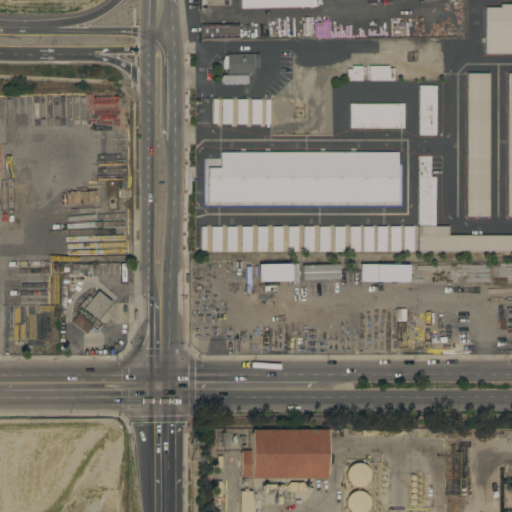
[(313,0),(314,7),(239,9),(239,0),(313,0)]
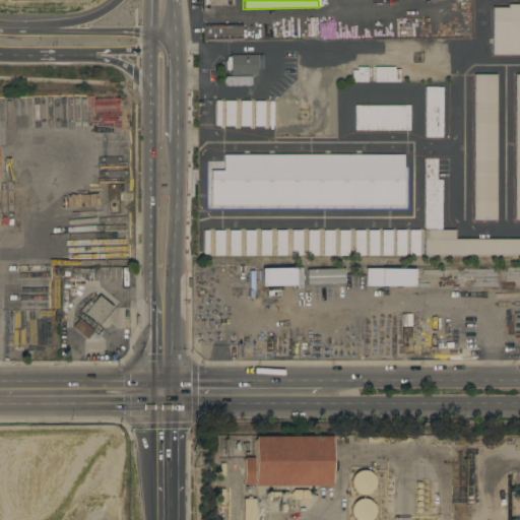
[(519,55),(493,55),(493,8),(509,8),(509,5),(519,5),(519,55)]
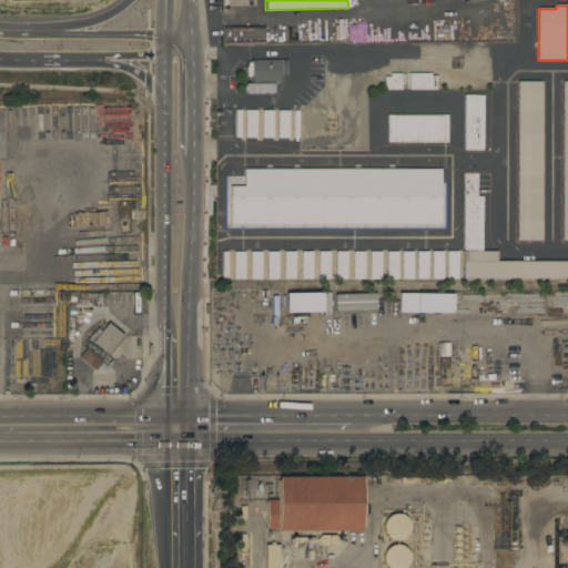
[(265,27),(265,44),(222,46),(221,28),(265,27)]
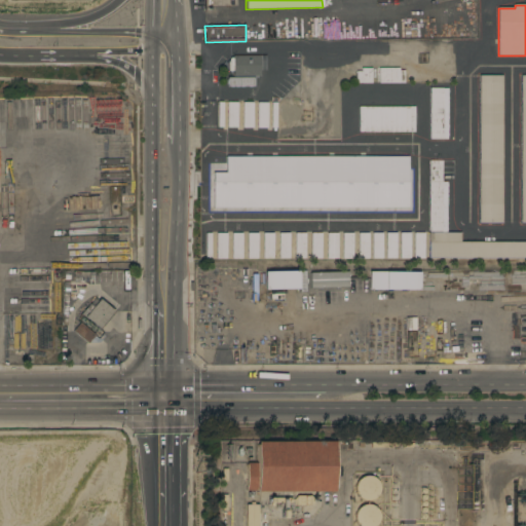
[(233,76),(233,71),(228,71),(228,63),(230,59),(233,58),(233,57),(260,55),(260,76),(233,76)]
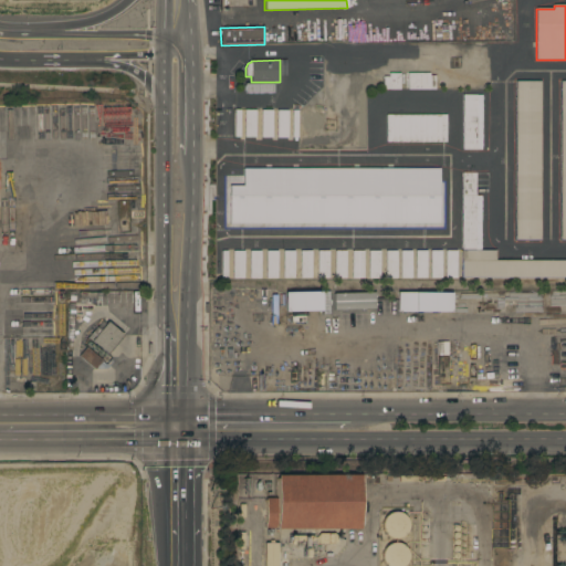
[(400,90),(389,90),(389,88),(384,88),(384,76),(389,76),(389,73),(400,73),(400,90)]
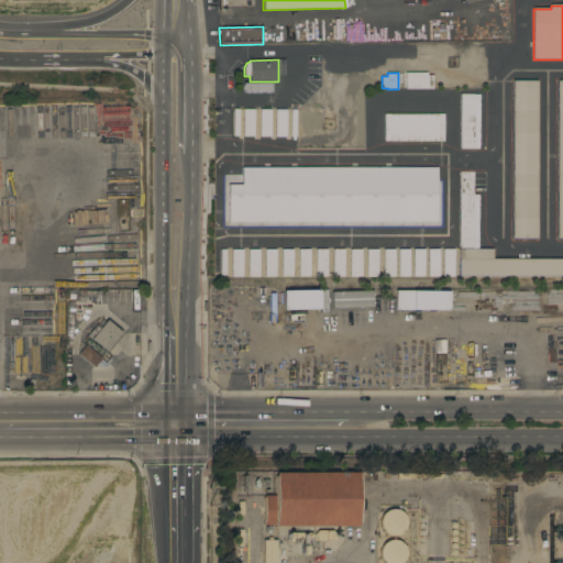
[(406,89),(406,73),(428,73),(428,76),(433,76),(433,89),(406,89)]
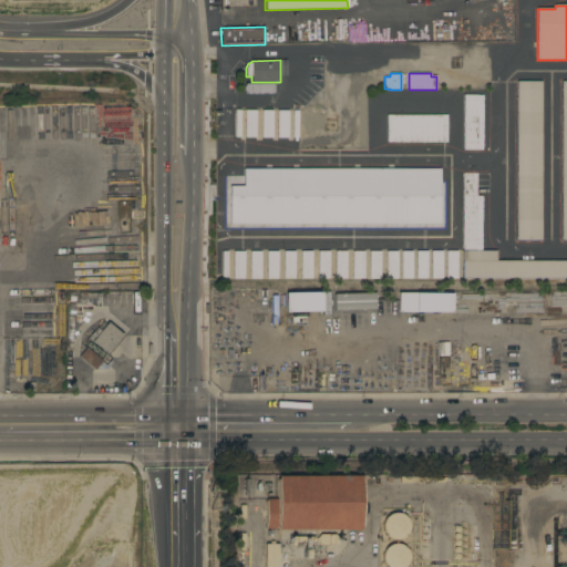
[(542,241),(516,241),(516,82),(542,81),(542,241)]
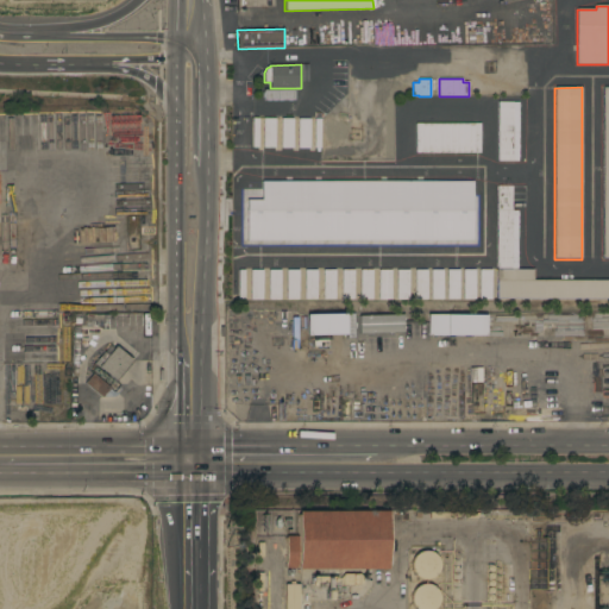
[(294,89),(295,100),(263,100),(263,90),(294,89)]
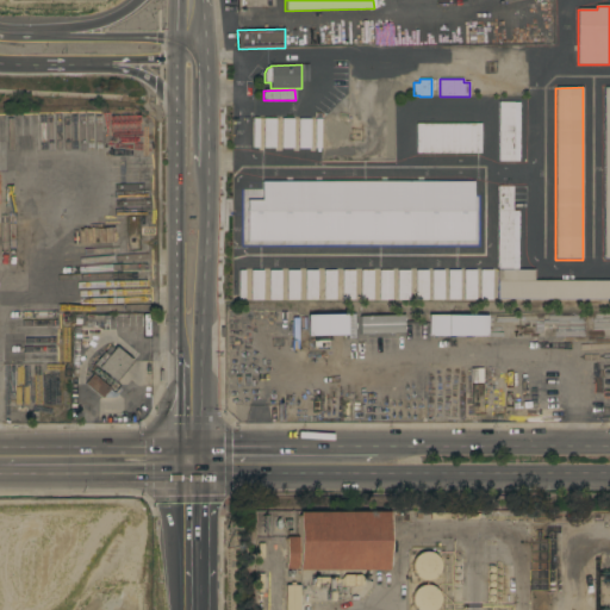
[(514,162),(498,161),(499,103),(514,103),(514,162)]
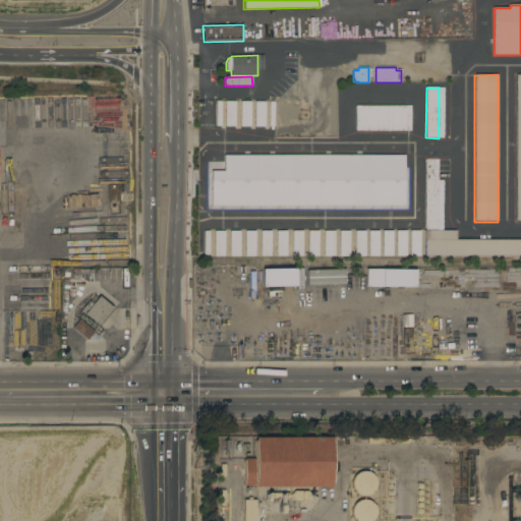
[(235,126),(225,126),(226,101),(235,101),(235,126)]
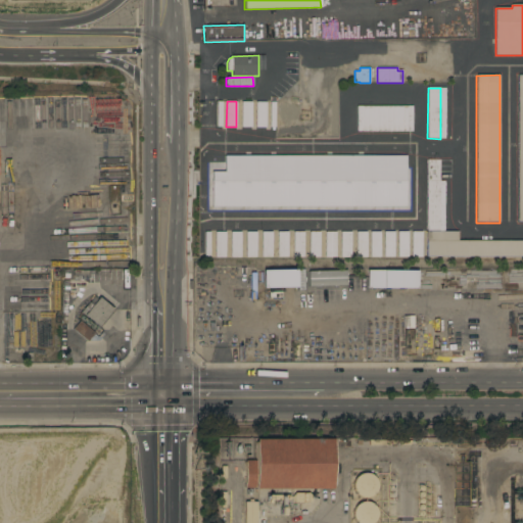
[(266,128),(255,128),(256,101),(267,102),(266,128)]
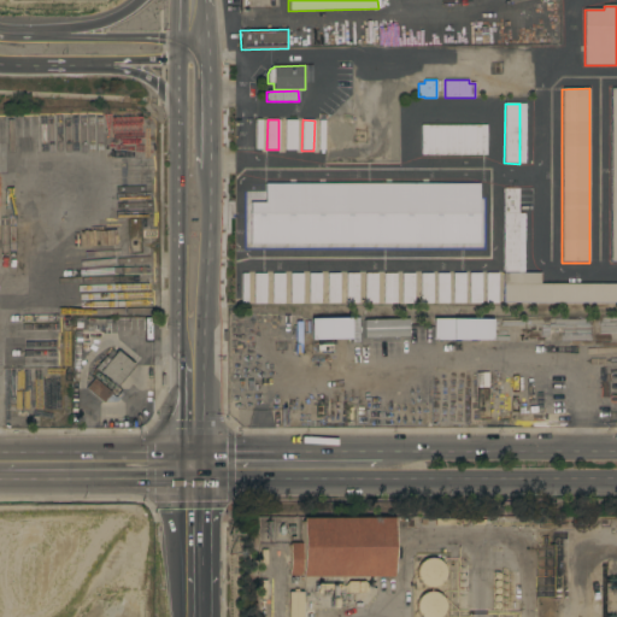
[(297,151),(285,151),(286,121),(298,121),(297,151)]
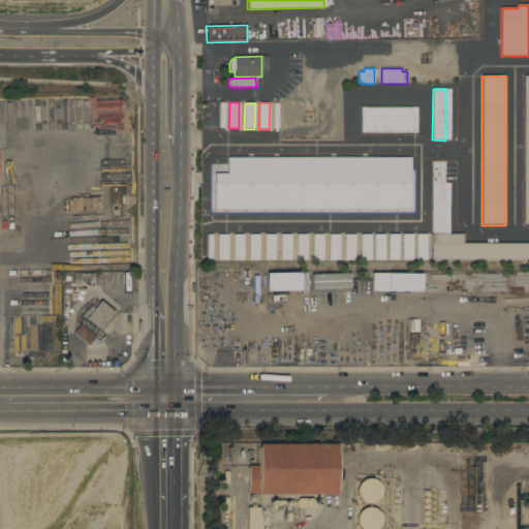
[(417,107),(417,133),(362,133),(362,107),(417,107)]
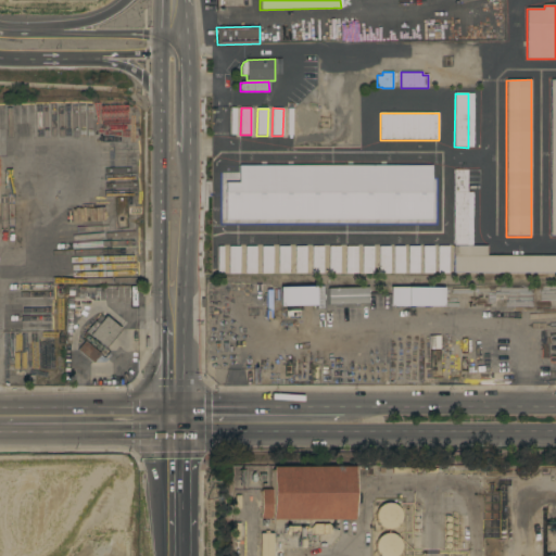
[(256,219),(245,219),(245,166),(256,166),(256,219)]
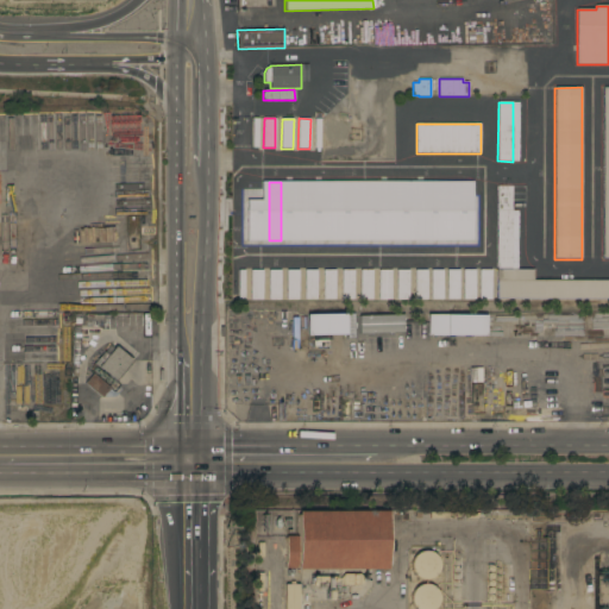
[(300,240),(288,240),(288,182),(299,182),(300,240)]
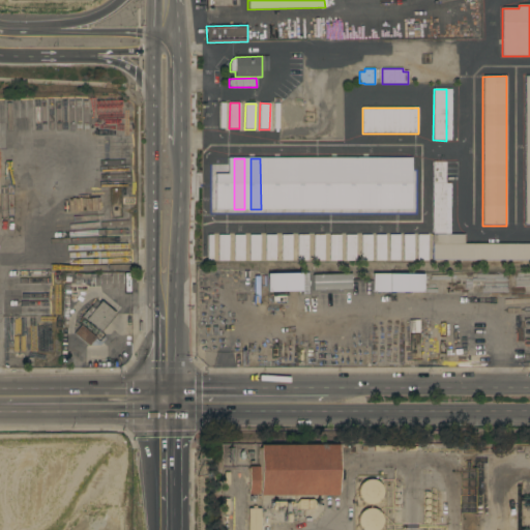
[(276,209),(266,209),(266,158),(276,158),(276,209)]
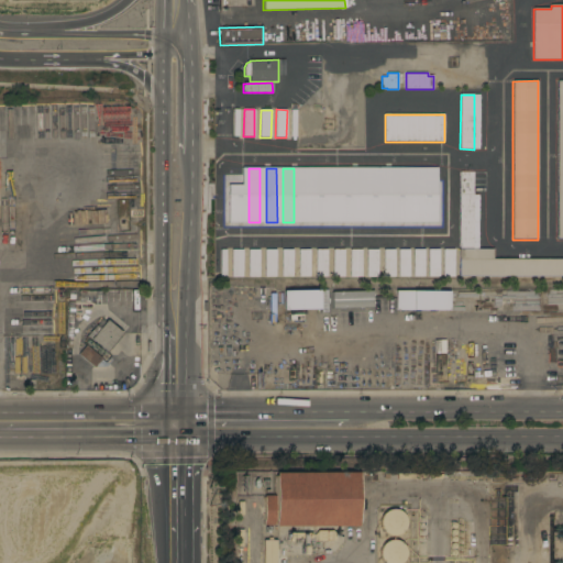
[(311,223),(300,223),(300,168),(311,168),(311,223)]
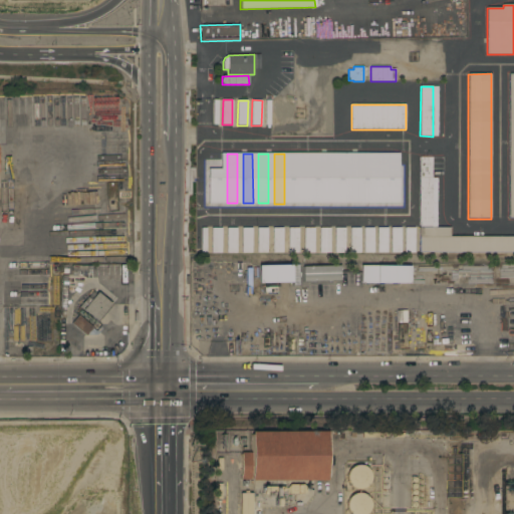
[(299,204),(290,204),(289,154),(299,154),(299,204)]
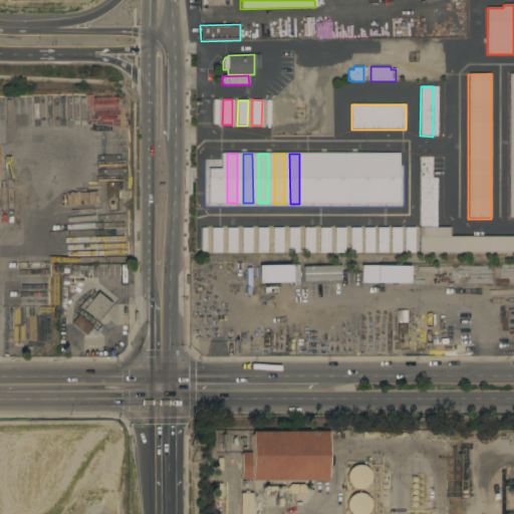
[(315,203),(305,203),(305,154),(315,154),(315,203)]
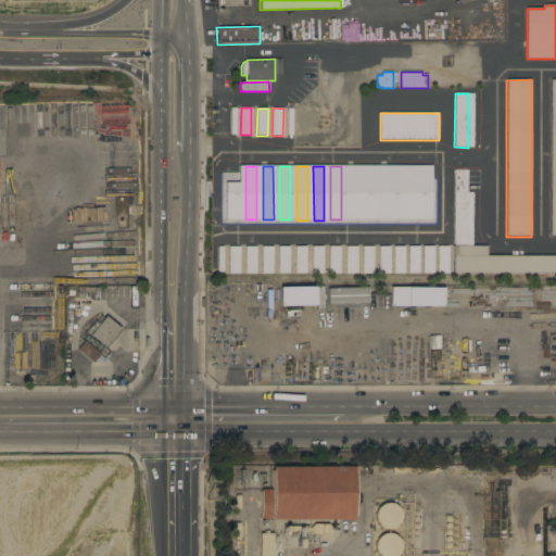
[(357,220),(346,220),(346,166),(357,166),(357,220)]
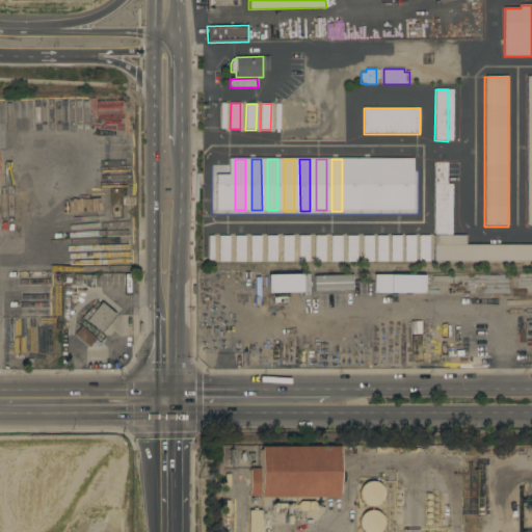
[(356,210),(346,210),(346,159),(356,159),(356,210)]
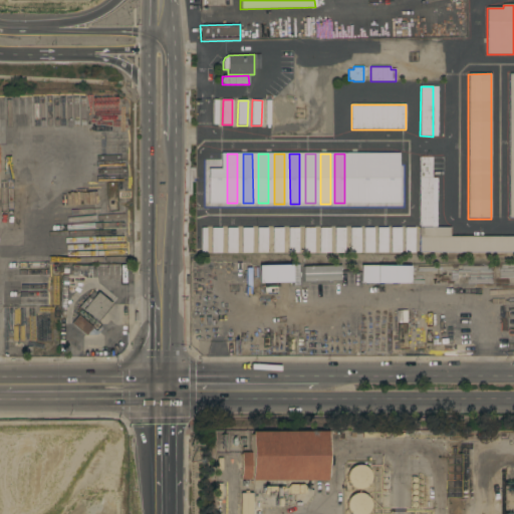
[(358,204),(348,204),(348,154),(358,154),(358,204)]
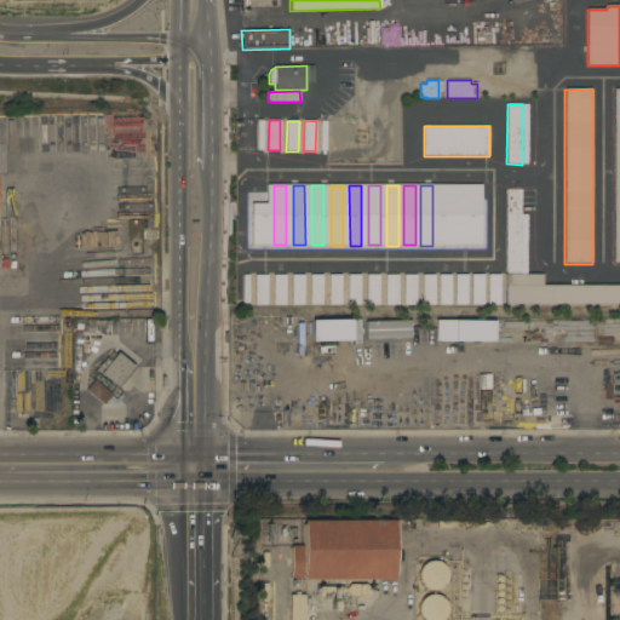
[(449,246),(437,246),(437,185),(449,185),(449,246)]
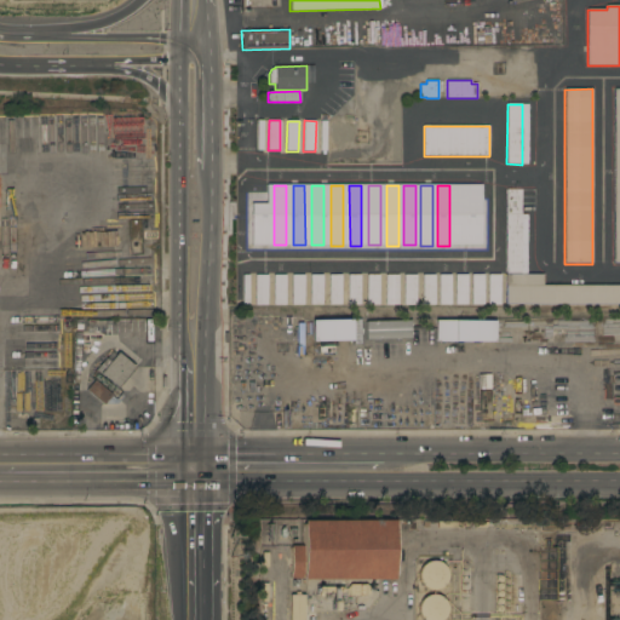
[(466,246),(453,246),(454,185),(466,185),(466,246)]
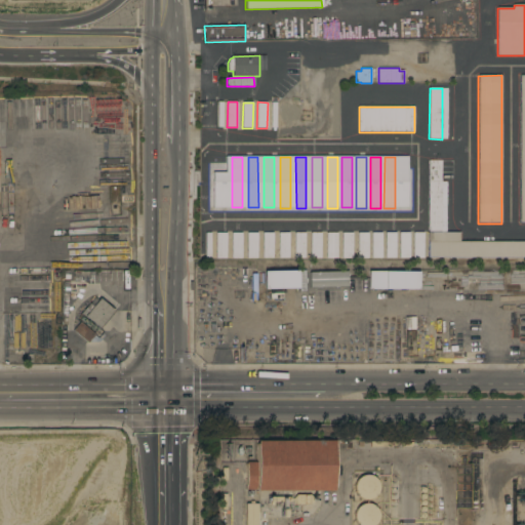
[(409,207),(398,207),(398,157),(409,157),(409,207)]
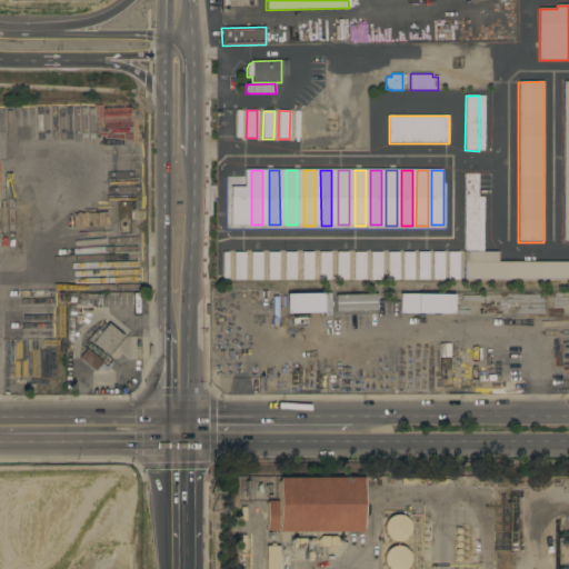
[(478,251),(465,251),(465,173),(479,173),(478,251)]
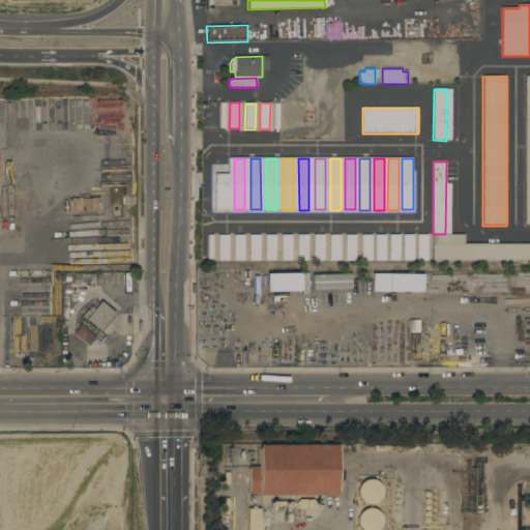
[(229,261),(218,261),(218,235),(229,235),(229,261)]
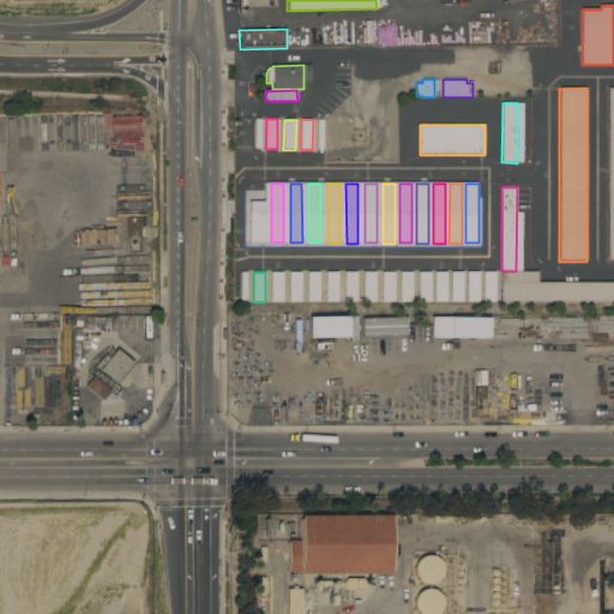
[(283,301),(271,302),(271,272),(283,272),(283,301)]
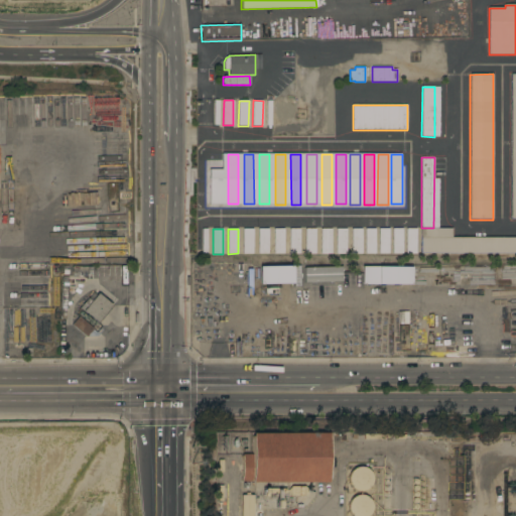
[(253,254),(243,254),(243,229),(253,229),(253,254)]
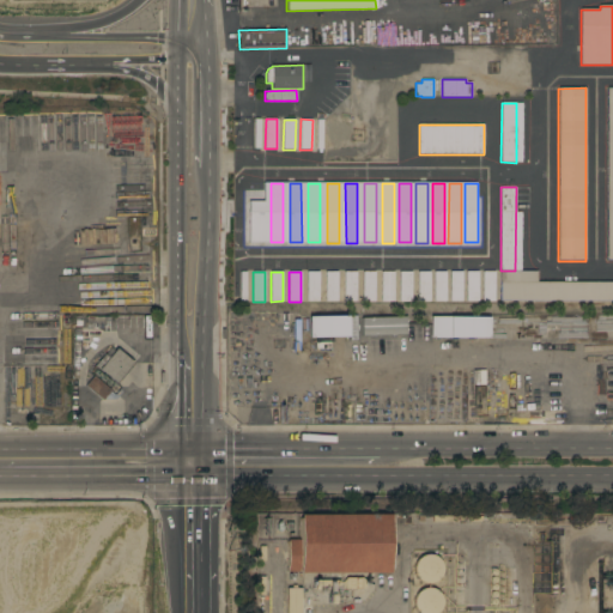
[(320,302),(308,302),(308,272),(320,272),(320,302)]
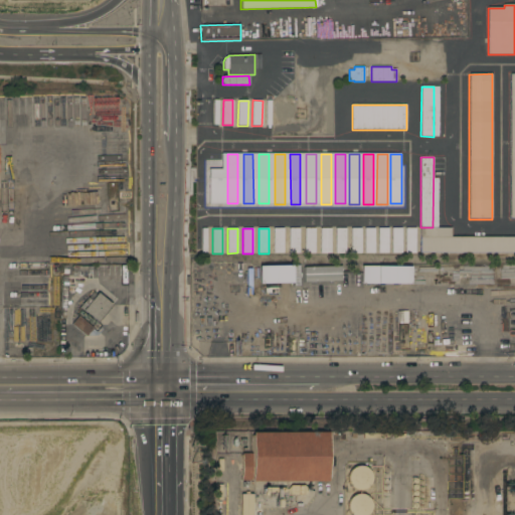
[(284,253),(274,253),(274,228),(284,228),(284,253)]
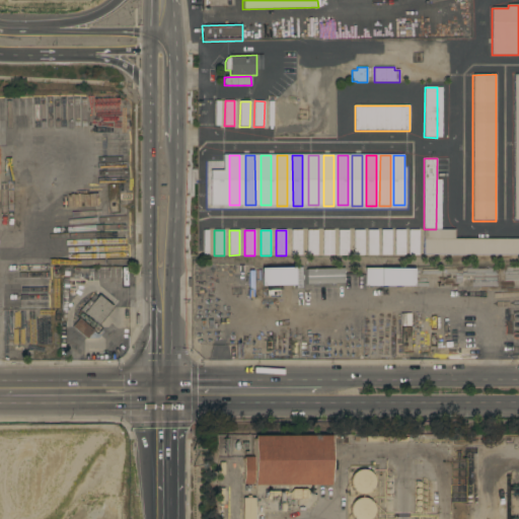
[(302,255),(292,255),(292,230),(302,230),(302,255)]
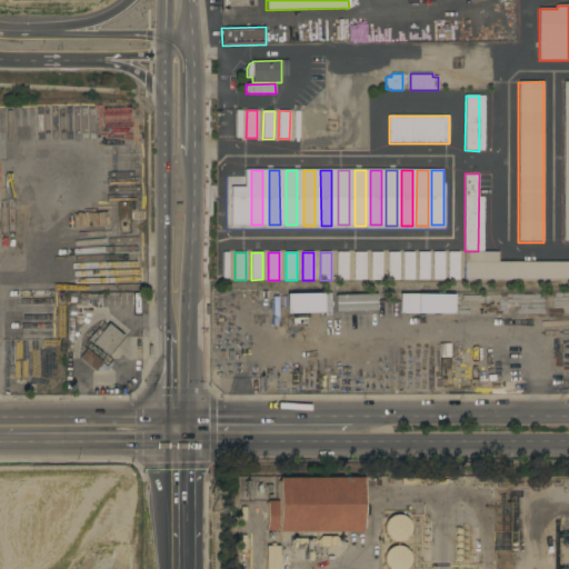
[(348,279),(337,279),(337,252),(348,252),(348,279)]
